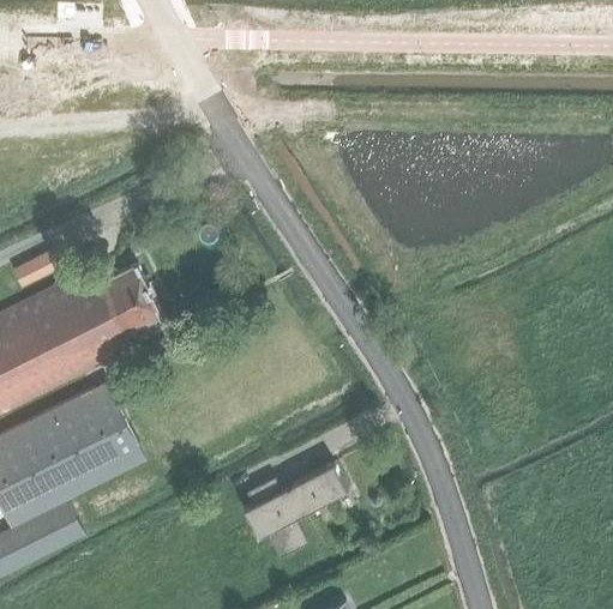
[(55,252),(14,271),(22,287),(35,281),(34,279),(62,266),(55,252)]
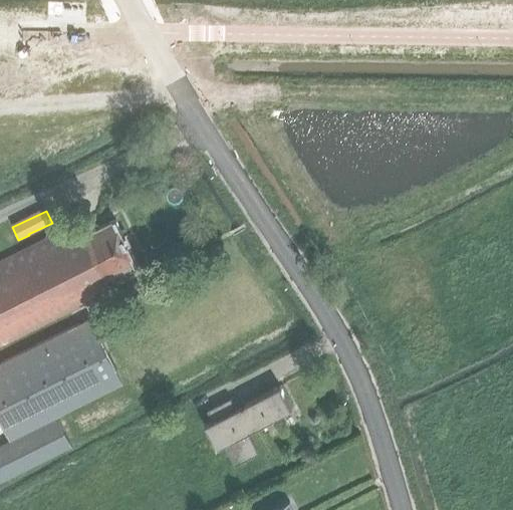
[(114,222),(83,238),(77,226),(0,264),(0,350),(111,295),(104,281),(136,265),(114,222)]
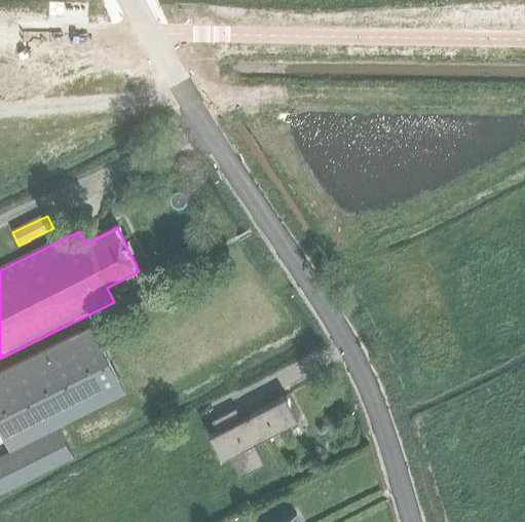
[(92,329),(0,375),(0,437),(8,453),(124,396),(92,329)]
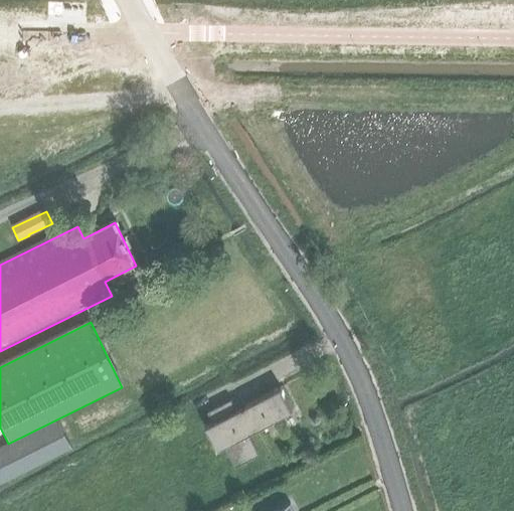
[(246,437),(291,413),(279,391),(235,413),(229,403),(206,415),(211,426),(204,430),(215,453),(223,449),(233,470),(258,458),(246,437)]
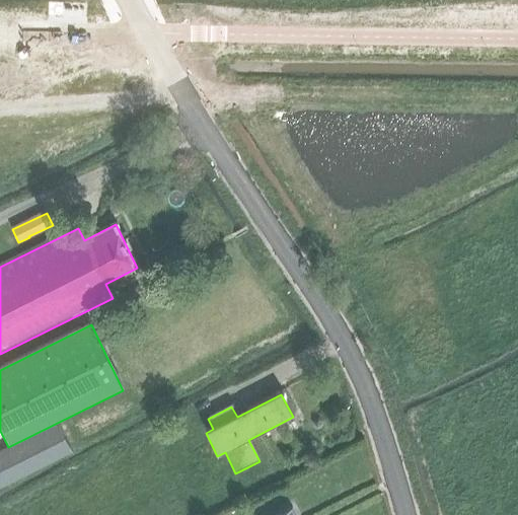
[(57,425),(0,453),(0,489),(71,453),(57,425)]
